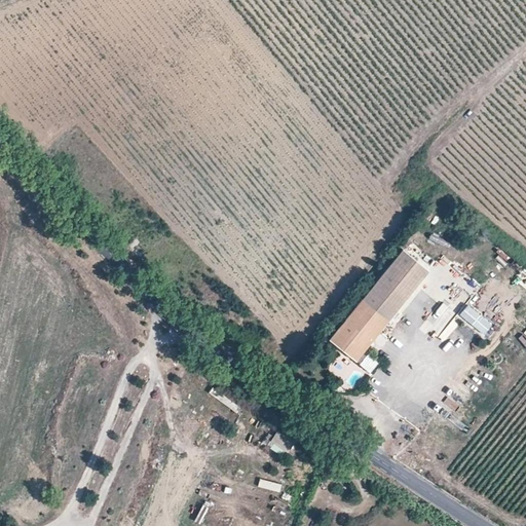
[(365,351),(427,270),(401,250),(329,340),(357,362),(365,351)]
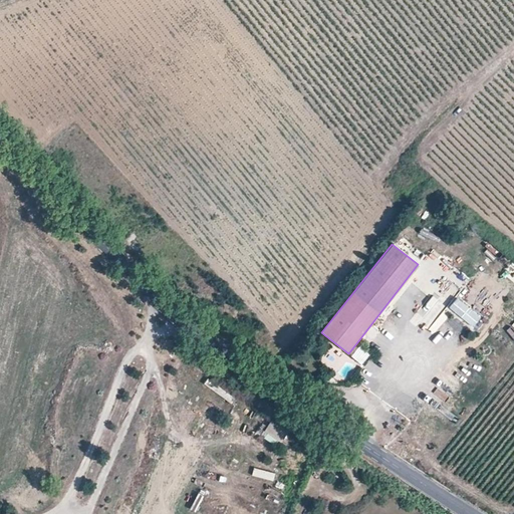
[(513,282),(513,267),(510,265),(503,274),(513,282)]
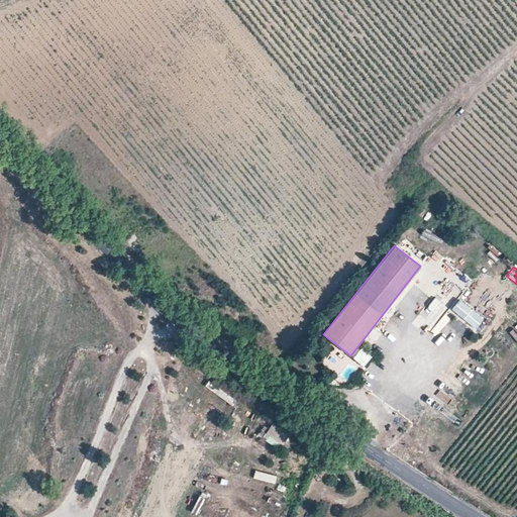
[(459,300),(450,311),(475,332),(485,322),(459,300)]
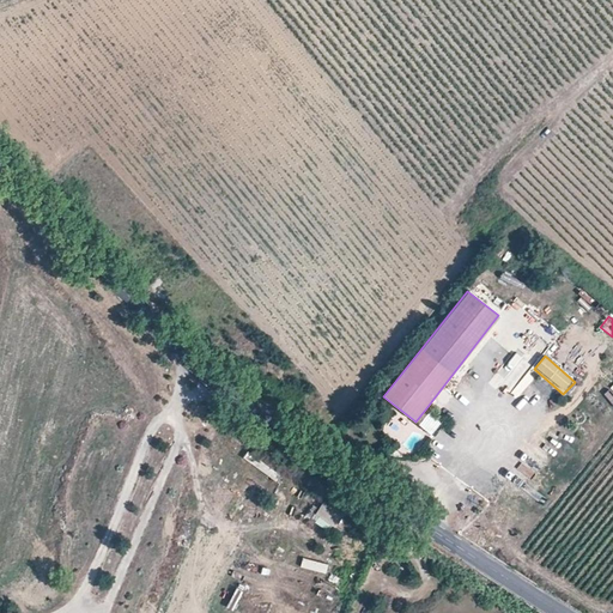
[(509,394),(514,384),(496,374),(490,383),(509,394)]
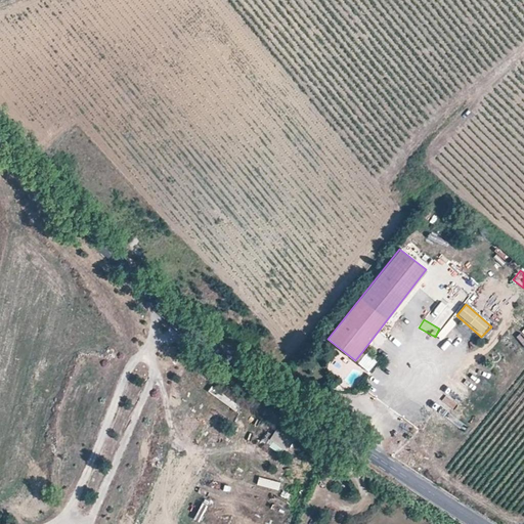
[(450,334),(442,344),(448,349),(456,339),(450,334)]
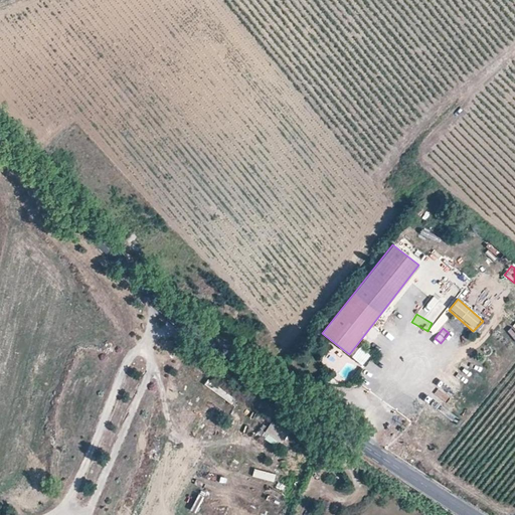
[(352,357),(361,347),(357,344),(349,354),(352,357)]
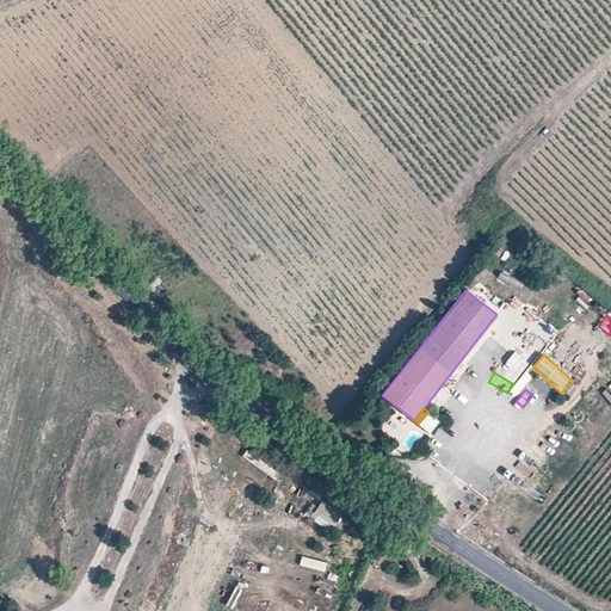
[(271,479),(276,471),(248,451),(242,458),(271,479)]
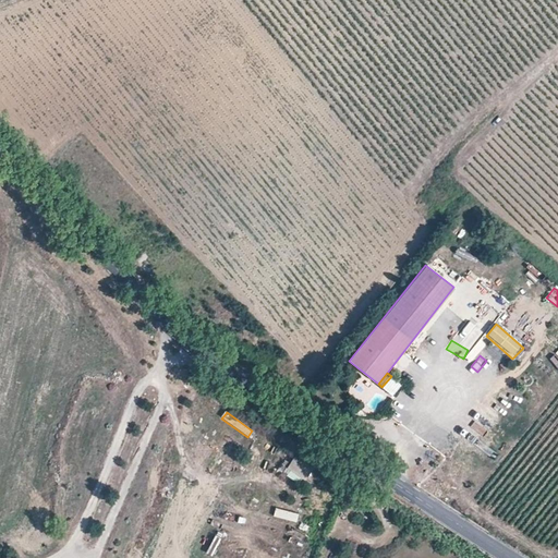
[(466,432),(475,419),(470,415),(462,428),(466,432)]
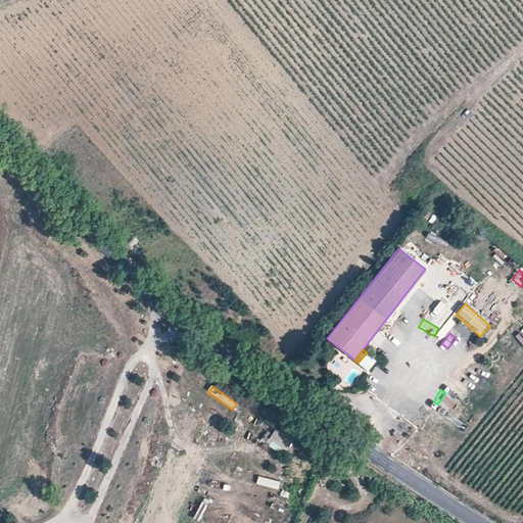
[(267,434),(262,441),(282,456),(292,440),(276,429),(271,437),(267,434)]
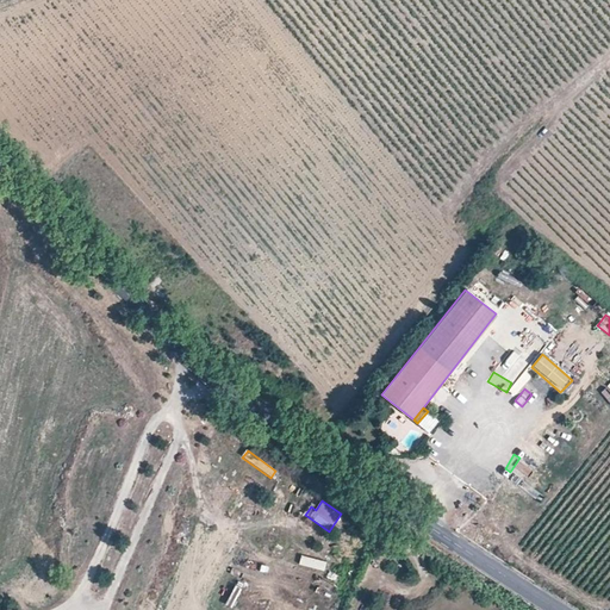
[(248,566),(267,572),(272,555),(253,551),(248,566)]
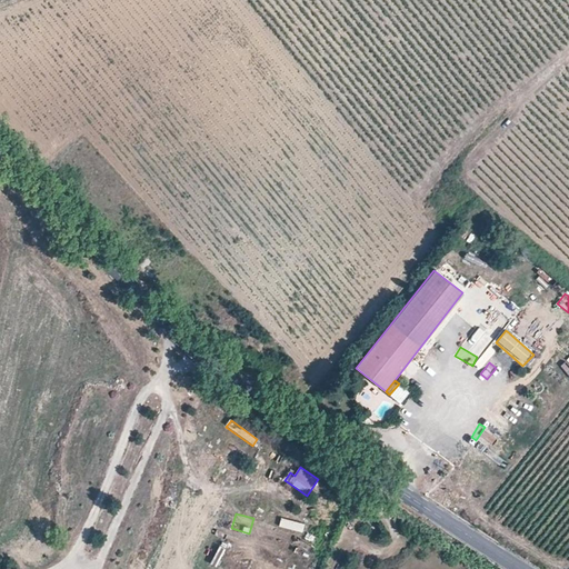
[(300,530),(302,520),(278,516),(276,526),(300,530)]
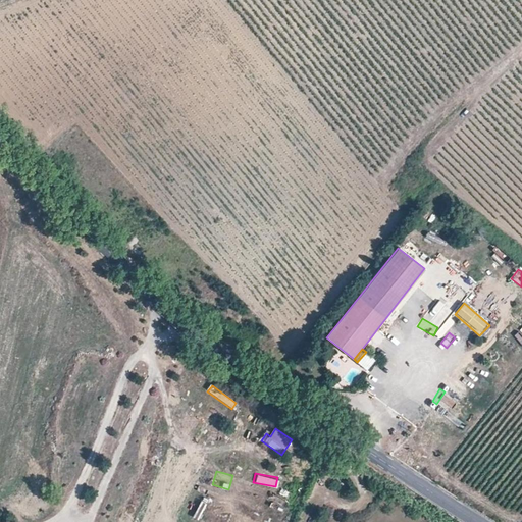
[(191,515),(198,518),(208,499),(201,494),(191,515)]
